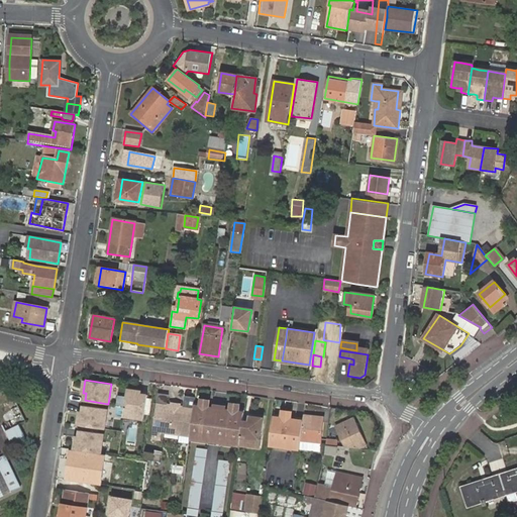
[(140,391),(127,389),(123,415),(142,418),(146,394),(140,393),(140,391)]
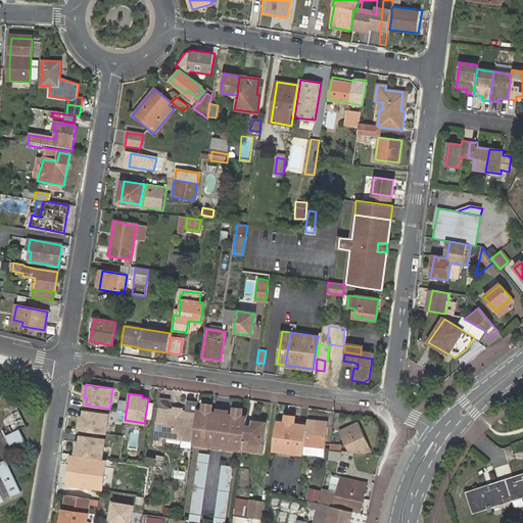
[(202,403),(201,413),(203,413),(203,411),(208,412),(208,414),(210,414),(211,405),(202,403)]
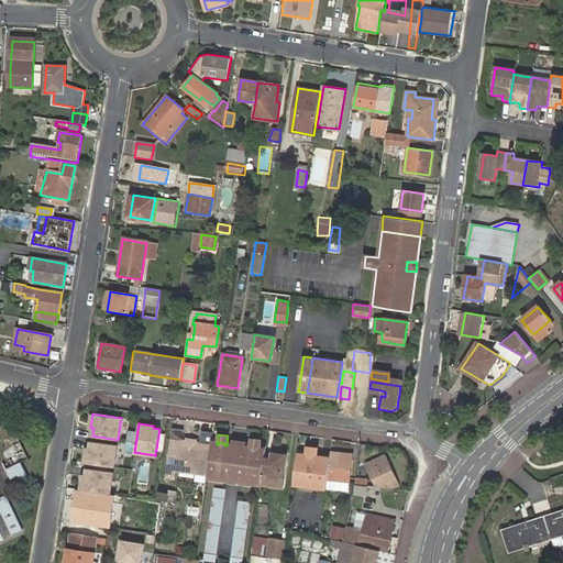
[(184,441),(169,439),(165,470),(207,476),(211,445),(194,443),(184,441)]
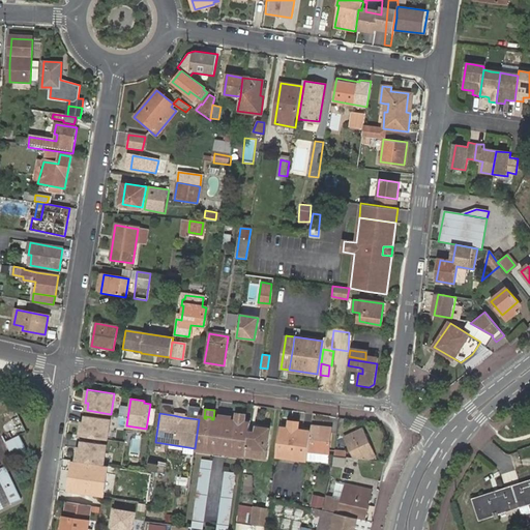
[(236,414),(235,422),(237,422),(237,421),(242,421),(242,423),(244,423),(245,415),(236,414)]
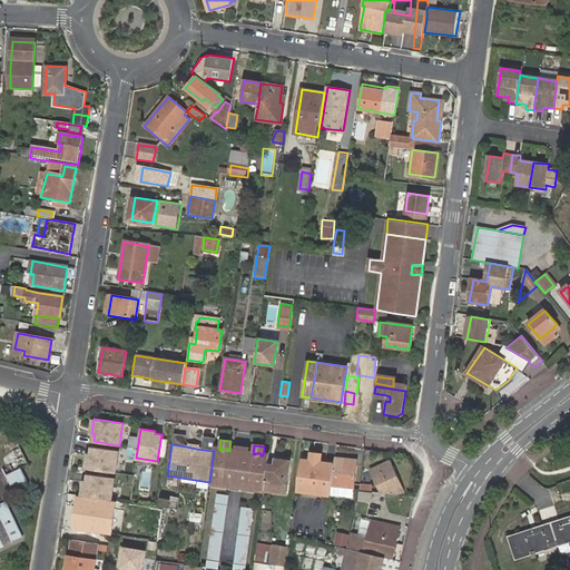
[(118,451),(92,446),(90,454),(88,454),(86,468),(115,472),(118,451)]
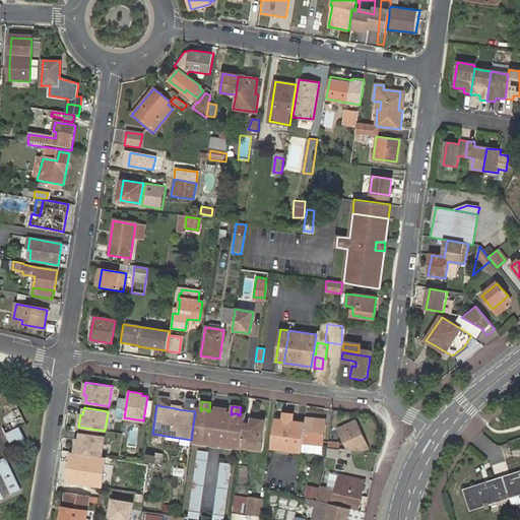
[(200,410),(195,409),(195,411),(191,440),(190,442),(209,445),(214,412),(209,411),(207,411),(207,409),(202,408),(202,410),(200,410)]
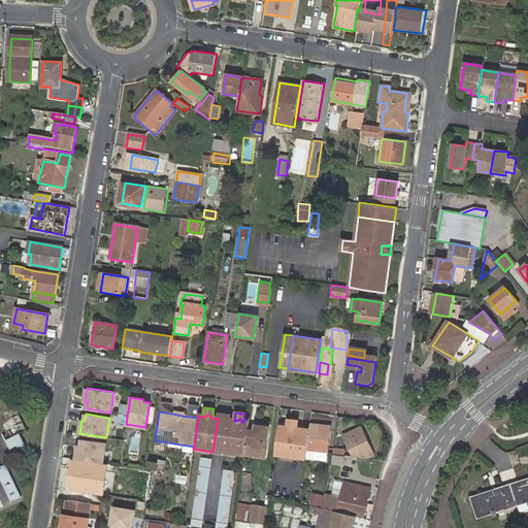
[(229,420),(218,419),(212,452),(224,454),(229,420)]
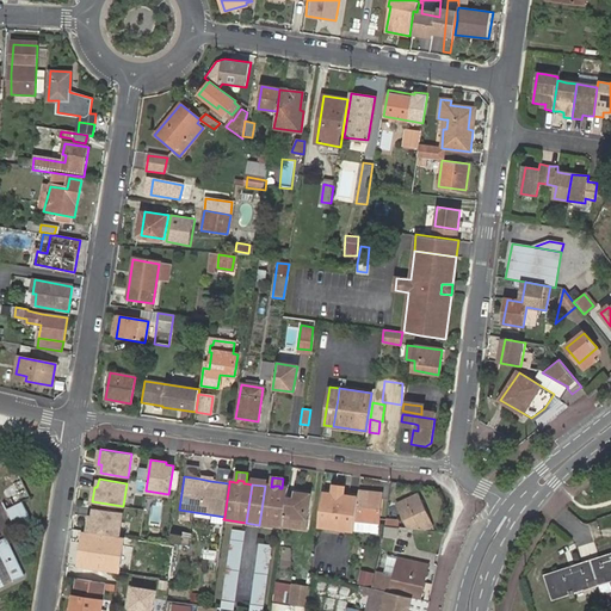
[(282,529),(283,528),(284,517),(287,499),(288,489),(282,488),(279,488),(279,486),(273,486),(273,487),(271,487),(265,486),(259,525),(282,529)]
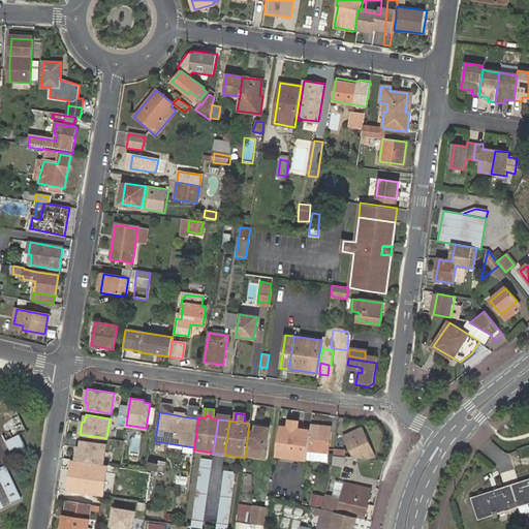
[(289,421),(288,426),(292,427),(292,429),(296,430),(297,422),(289,421)]
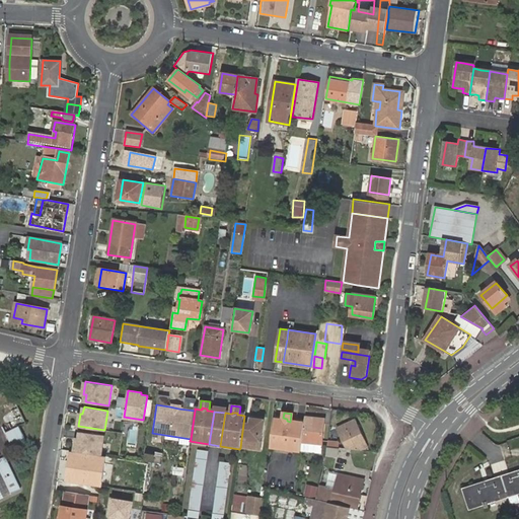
[(310,417),(305,417),(304,424),(302,443),(321,446),(324,423),(313,421),(310,417)]
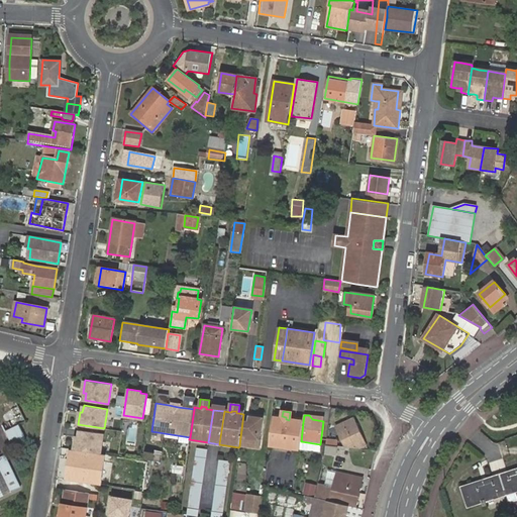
[(281,418),(273,417),(271,430),(268,445),(291,449),(295,420),(289,420),(286,419),(286,417),(282,416),(281,418)]
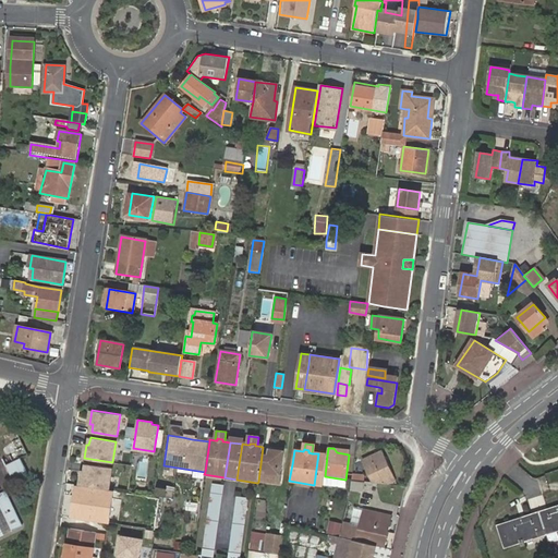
[(269,457),(262,456),(259,472),(258,482),(278,484),(283,452),(270,450),(269,457)]
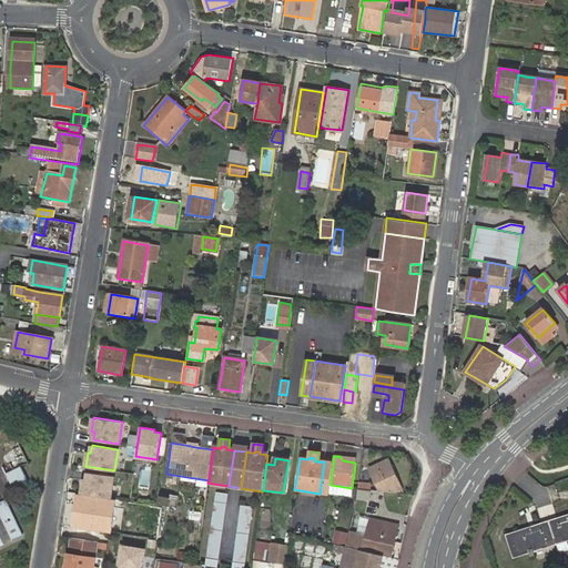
[(331,485),(333,464),(324,462),(320,494),(330,495),(331,485)]
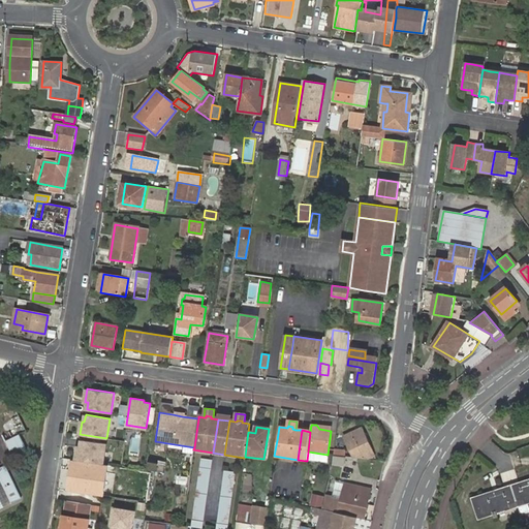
[(352,458),(368,460),(373,457),(363,431),(353,435),(352,432),(344,435),(352,458)]
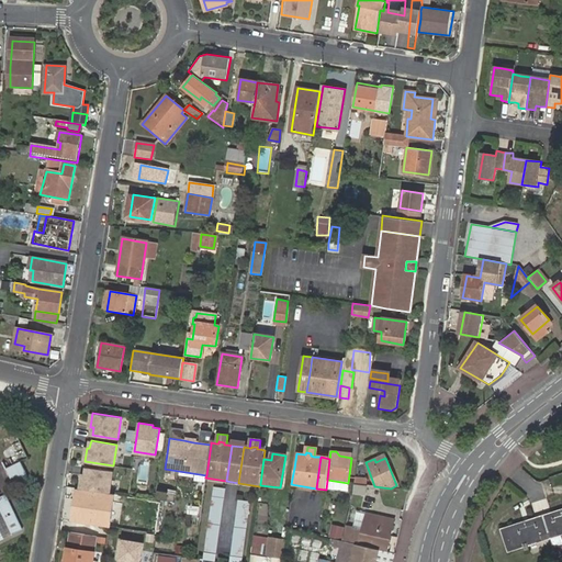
[(141,460),(138,483),(147,483),(149,461),(141,460)]
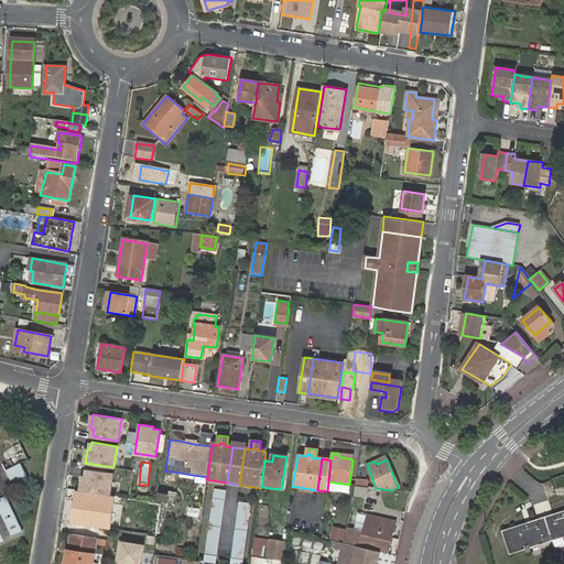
[(19,464),(4,472),(13,488),(28,481),(19,464)]
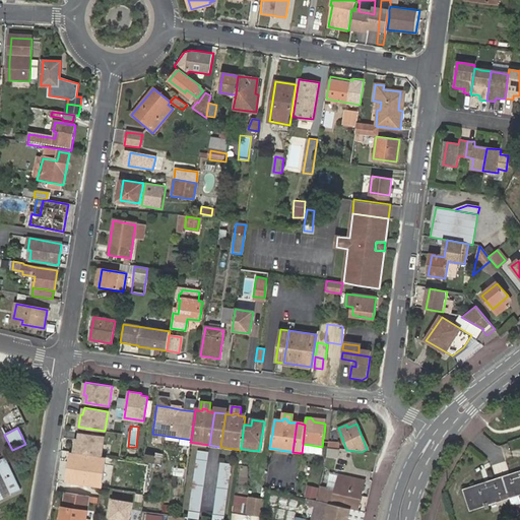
[(104,437),(79,432),(78,440),(76,439),(73,451),(101,455),(104,437)]
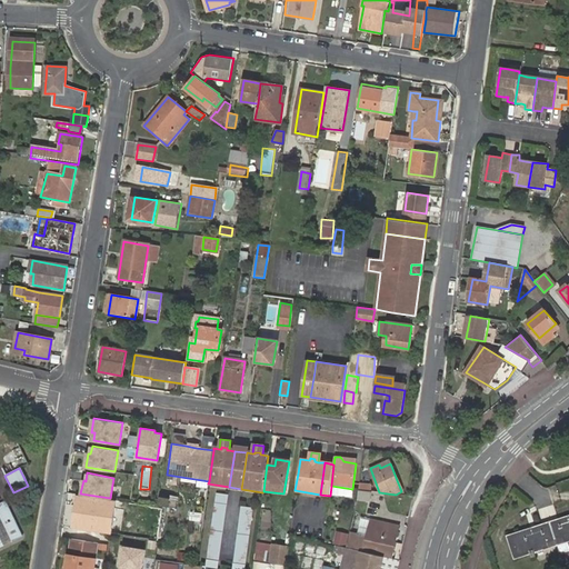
[(372,486),(359,481),(358,490),(371,491),(372,486)]
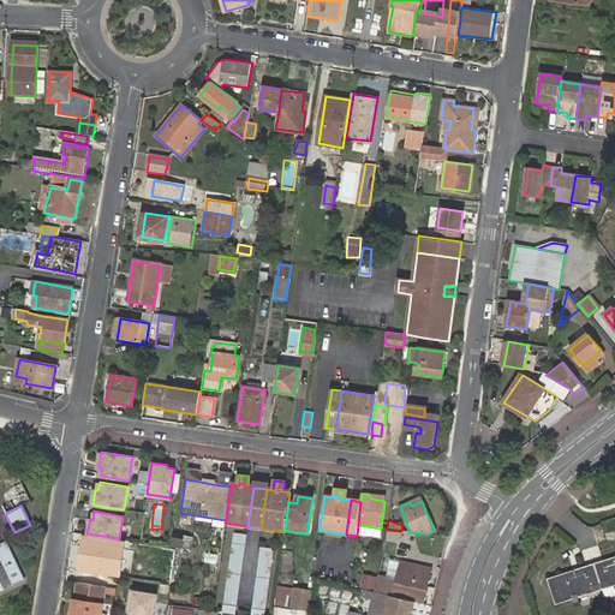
[(244,545),(245,535),(233,532),(232,544),(244,545)]
